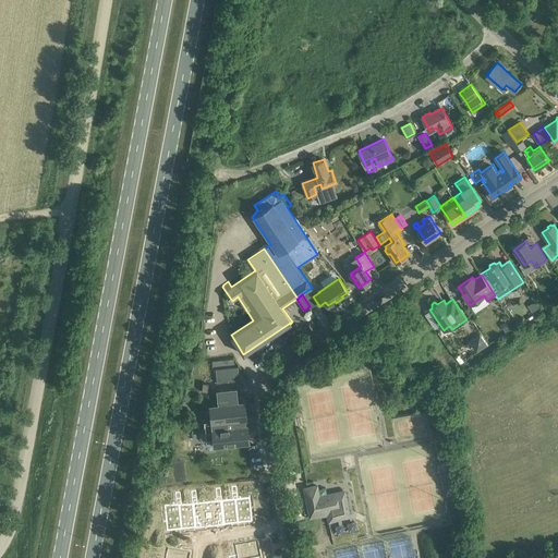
[(537,301),(529,307),(533,313),(542,307),(537,301)]
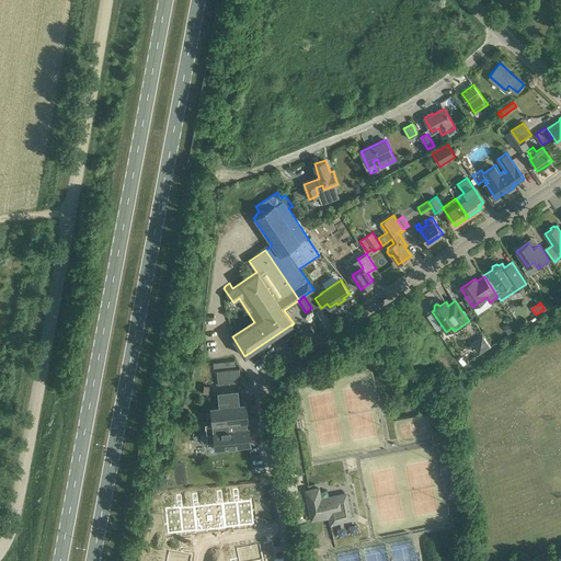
[(517,329),(512,321),(503,327),(508,334),(517,329)]
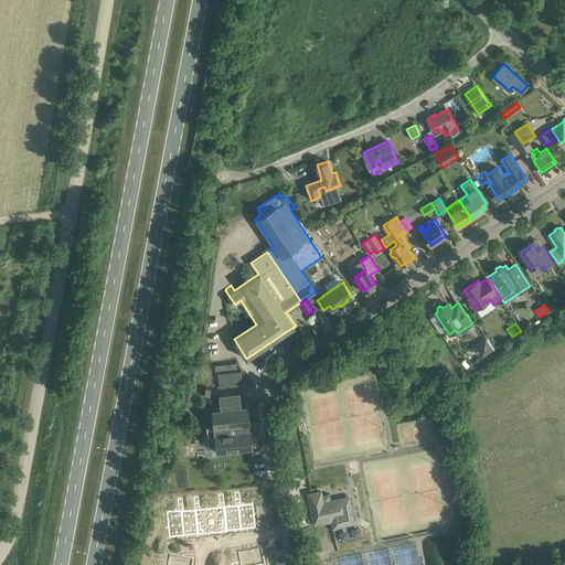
[(493,350),(486,338),(475,345),(482,356),(493,350)]
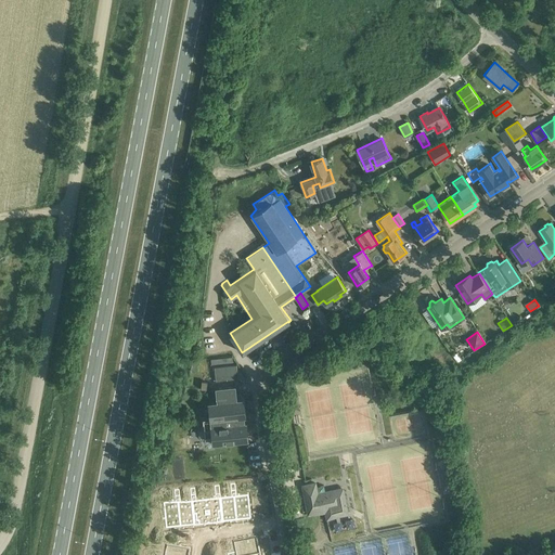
[(215,366),(216,381),(239,378),(236,364),(215,366)]
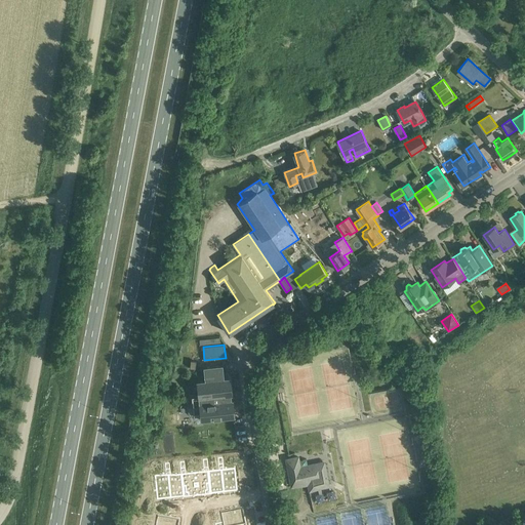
[(201,416),(234,413),(232,398),(231,398),(230,392),(232,392),(230,375),(224,376),(223,363),(205,364),(206,377),(198,377),(199,394),(192,394),(193,411),(201,410),(201,416)]
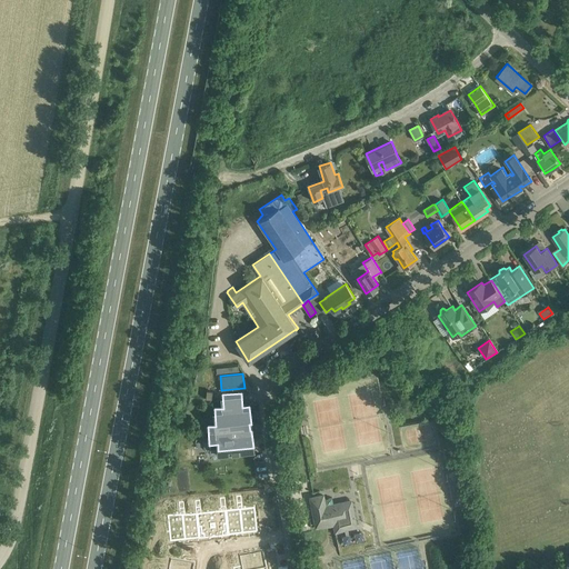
[(357,526),(351,500),(326,505),(323,495),(320,495),(310,497),(316,521),(319,520),(320,525),(319,526),(326,525),(333,523),(335,530),(357,526)]
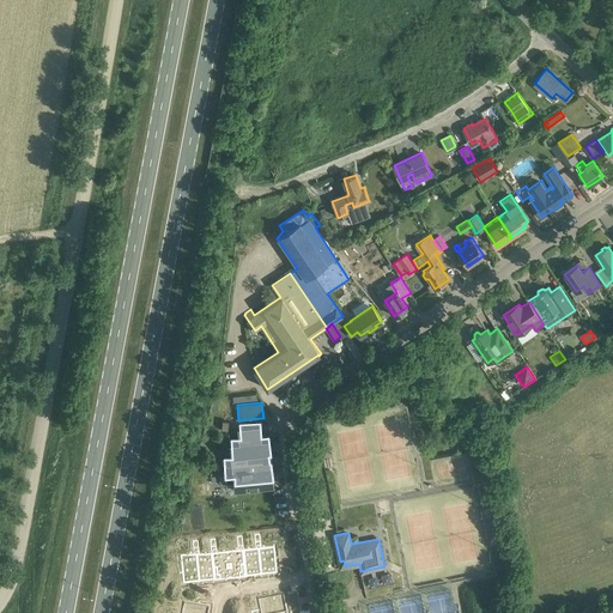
[(259,548),(261,575),(278,572),(274,547),(261,548),(259,548)]
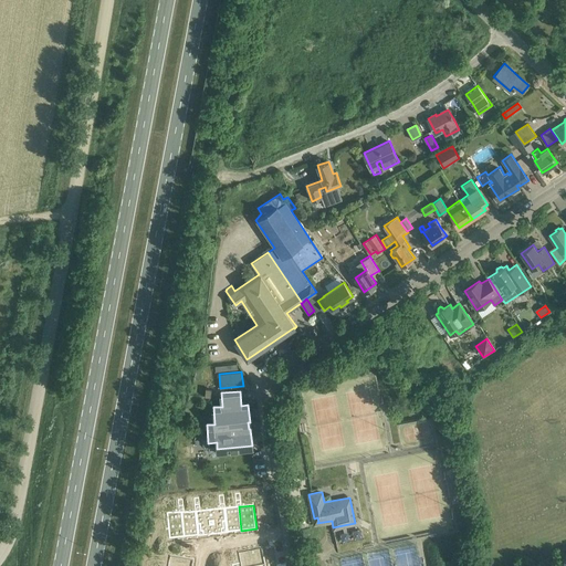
[(224,507),(227,521),(228,532),(241,531),(239,506),(237,506),(224,507)]
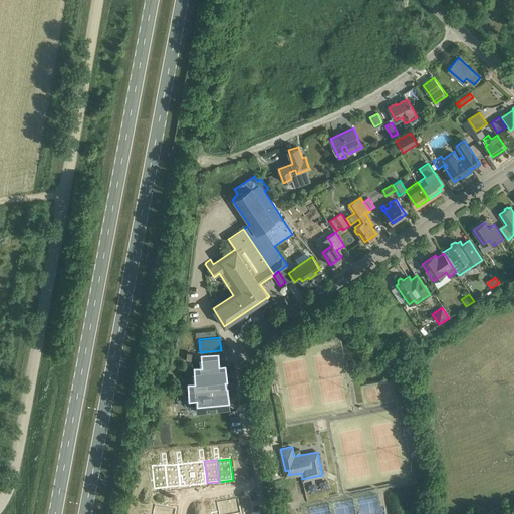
[(200,462),(191,463),(192,474),(206,473),(204,461),(200,462)]
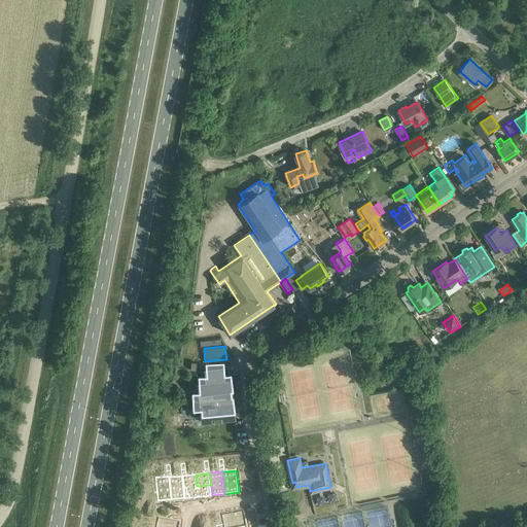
[(183,487),(197,486),(196,475),(186,476),(182,476),(183,487)]
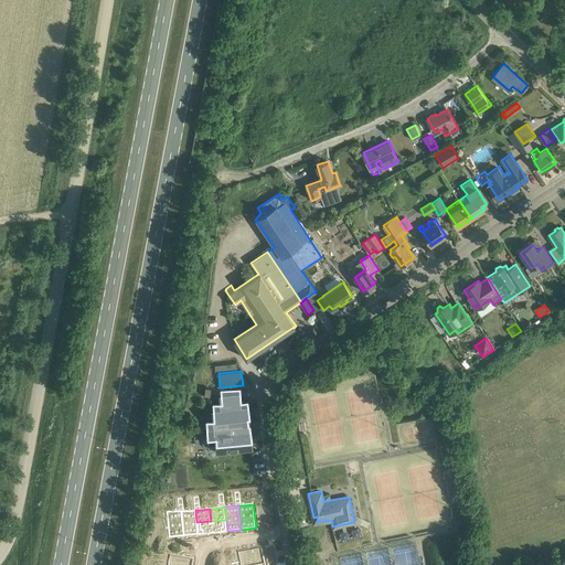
[(181,511),(184,535),(198,534),(196,522),(195,510),(183,511),(181,511)]
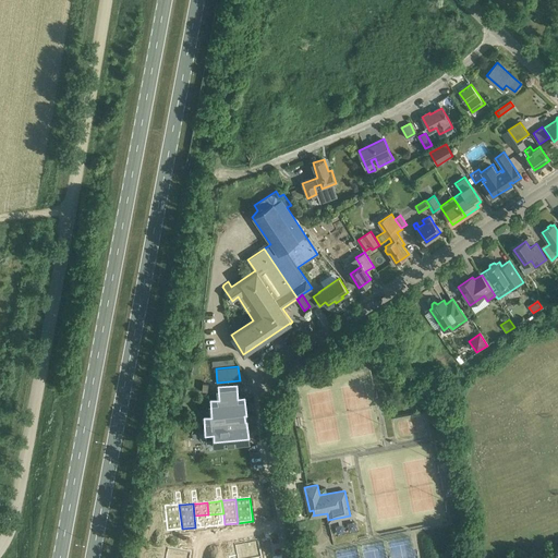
[(179,505),(177,506),(165,507),(167,531),(182,529),(179,505)]
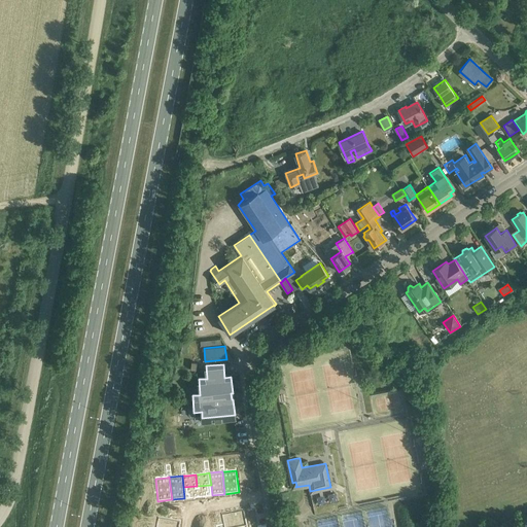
[(209,495),(212,495),(211,485),(197,486),(183,487),(184,498),(187,498),(199,497),(209,496),(209,495)]
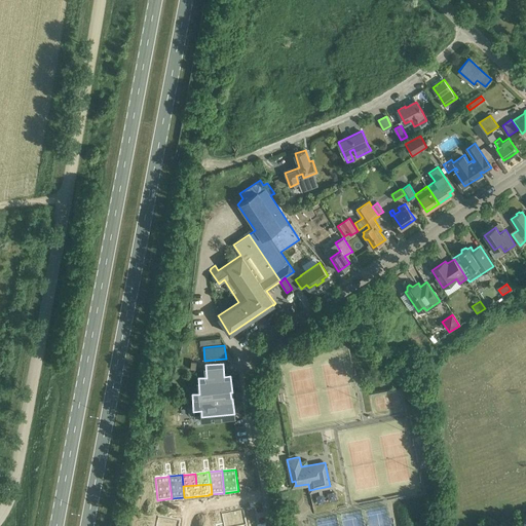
[(222,525),(236,525),(246,524),(245,520),(246,520),(243,509),(220,513),(222,524),(223,524),(223,525),(222,525)]
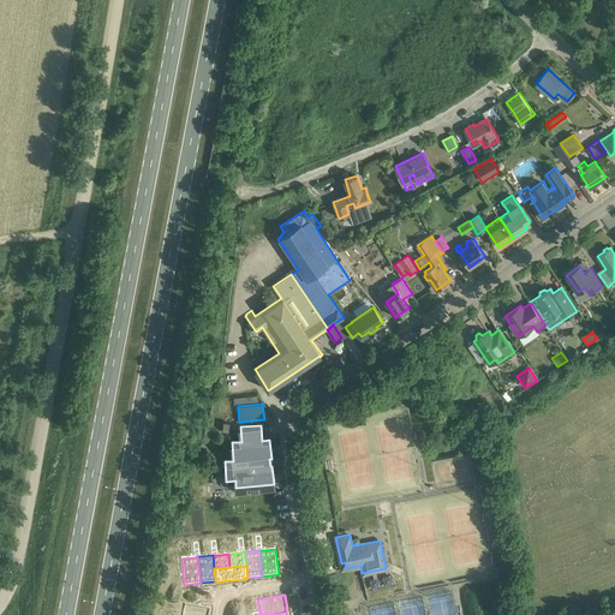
[(209,614),(210,608),(183,603),(180,614),(209,614)]
